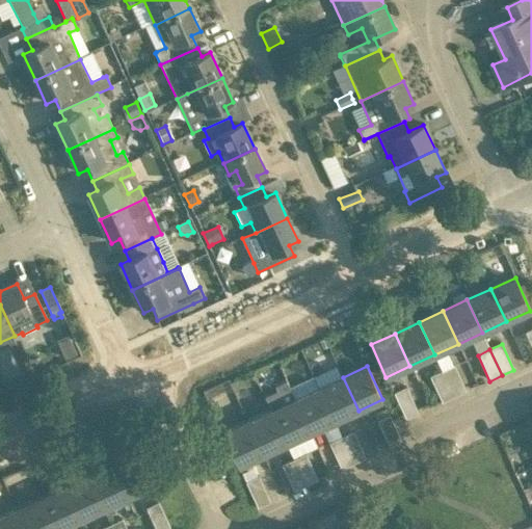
[(454,366),(442,372),(454,397),(466,392),(454,366)]
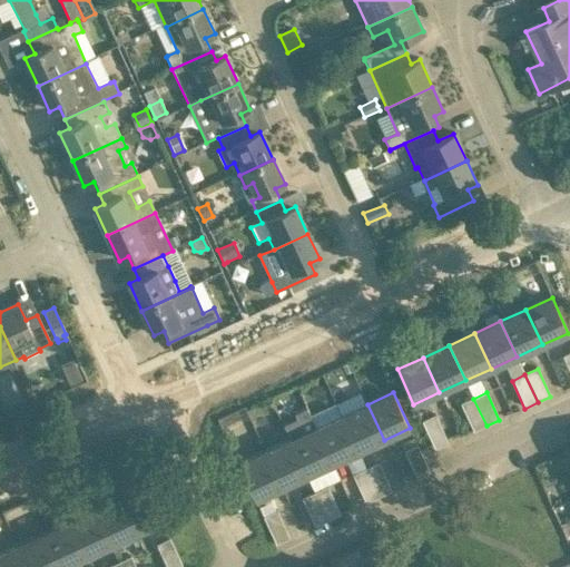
[(474,432),(487,426),(473,399),(461,404),(474,432)]
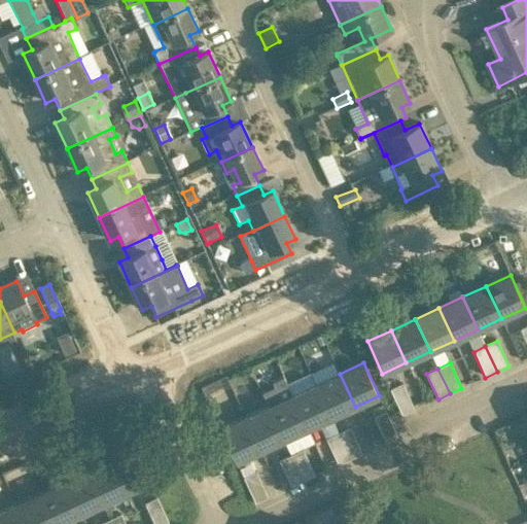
[(331,417),(355,407),(340,374),(316,385),(331,417)]
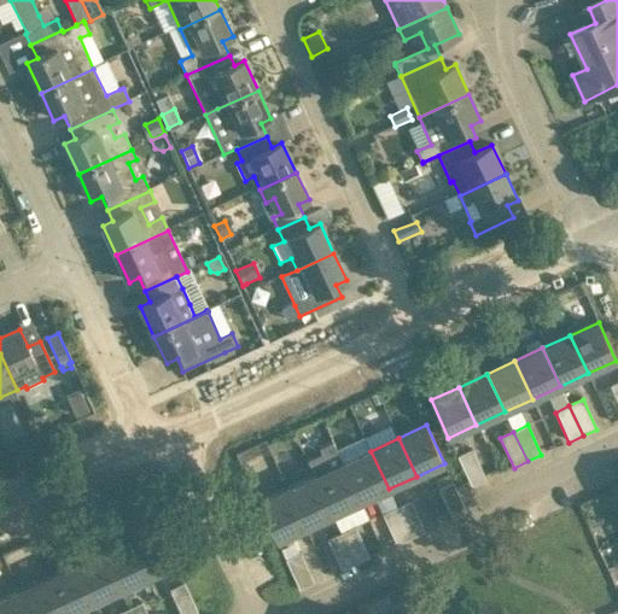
[(360,502),(389,489),(371,451),(343,463),(360,502)]
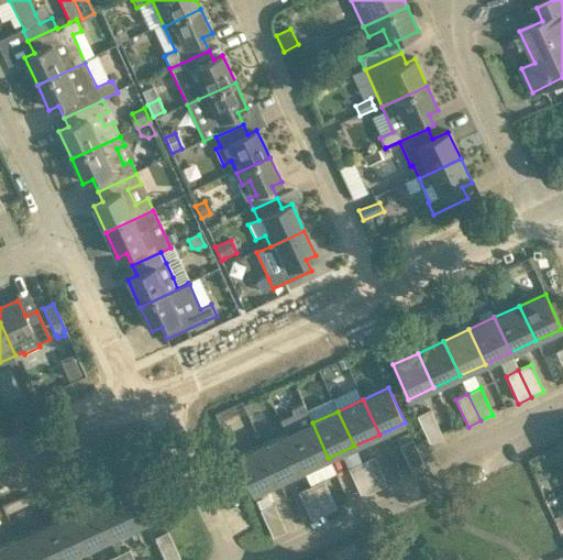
[(417,417),(430,445),(443,438),(430,412),(417,417)]
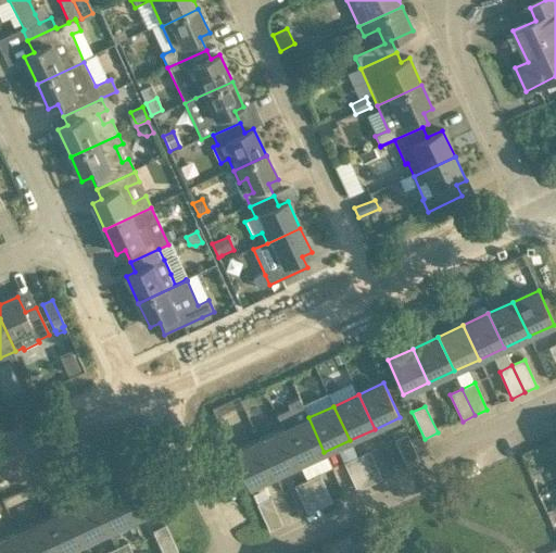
[(299,464),(324,452),(308,417),(283,429),(299,464)]
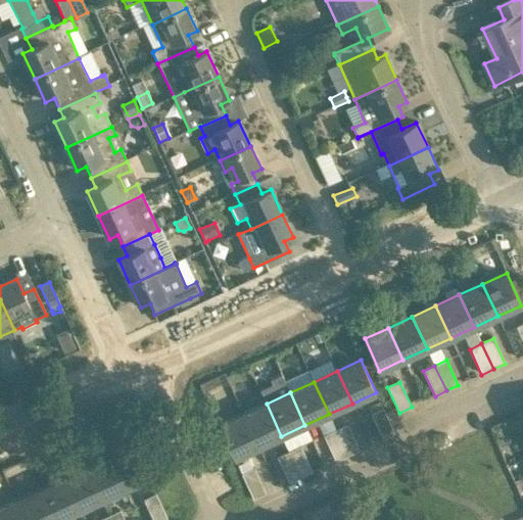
[(257,447),(281,436),(267,404),(242,415),(257,447)]
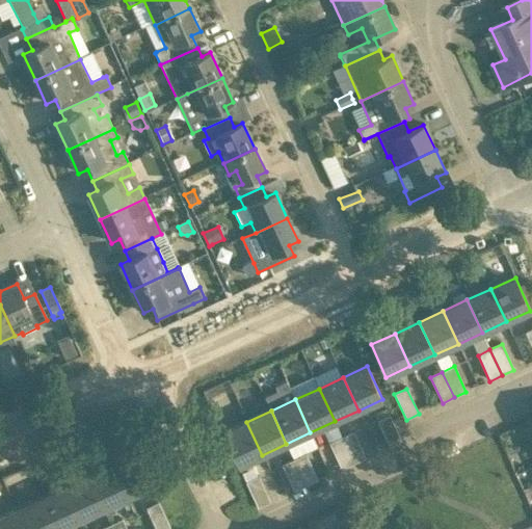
[(390,416),(377,422),(390,447),(402,442),(390,416)]
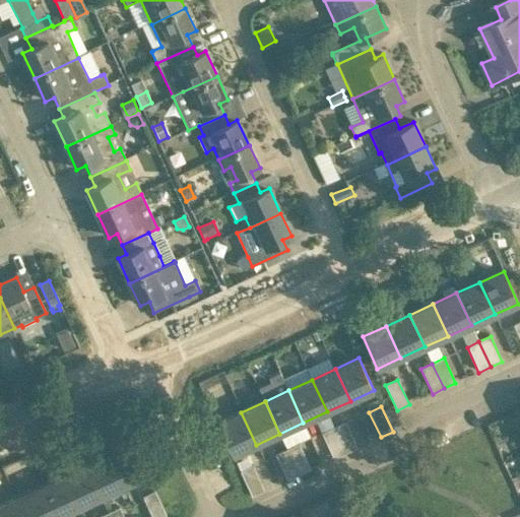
[(256,445),(241,412),(217,424),(233,455),(256,445)]
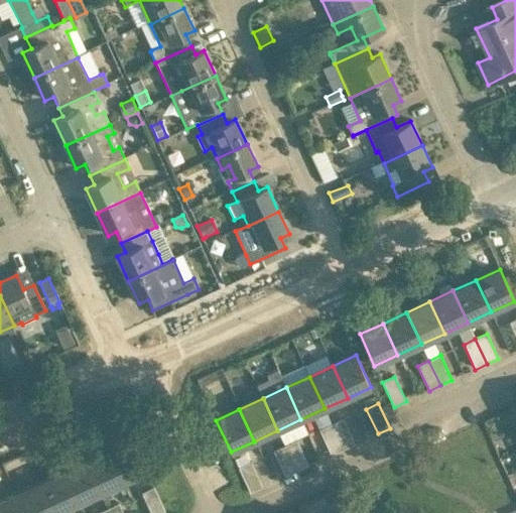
[(343,419),(332,424),(344,450),(355,444),(343,419)]
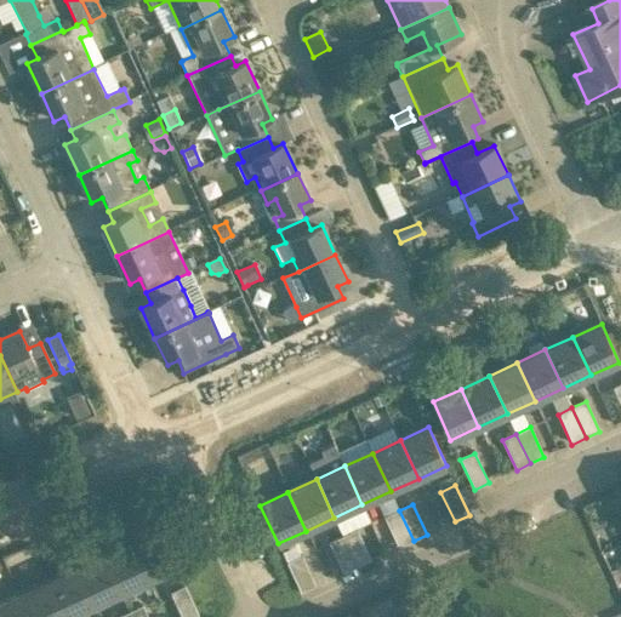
[(399,548),(414,541),(399,510),(385,518),(399,548)]
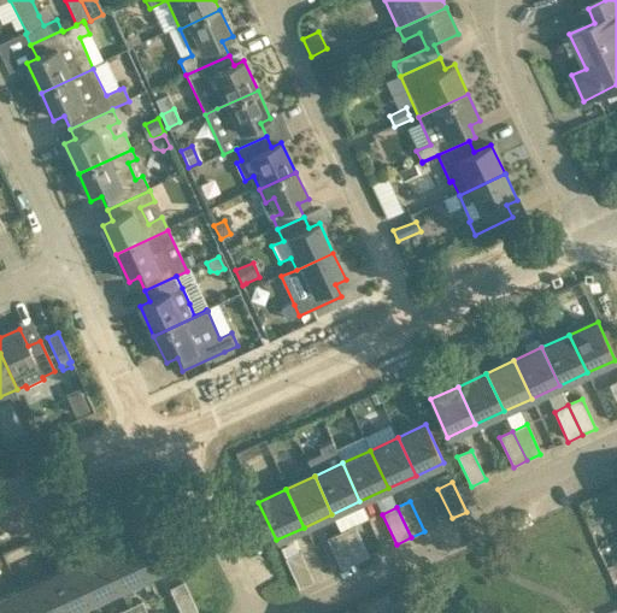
[(158,525),(157,526),(130,538),(147,577),(175,564),(158,525)]
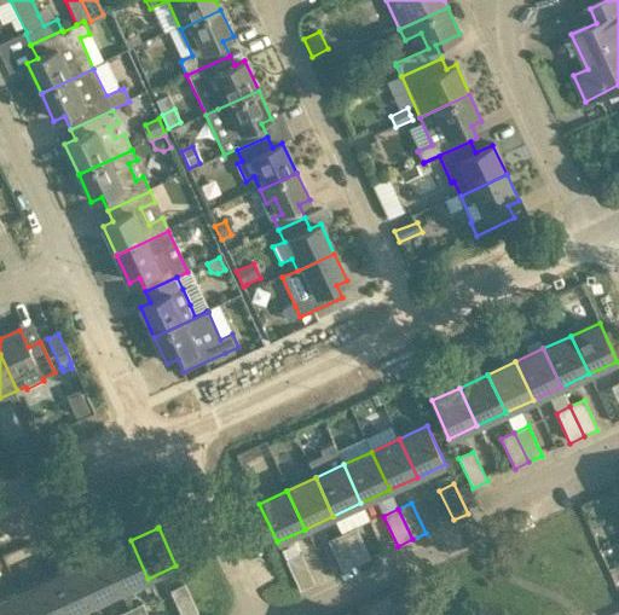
[(356,529),(342,535),(356,566),(370,558),(356,529)]
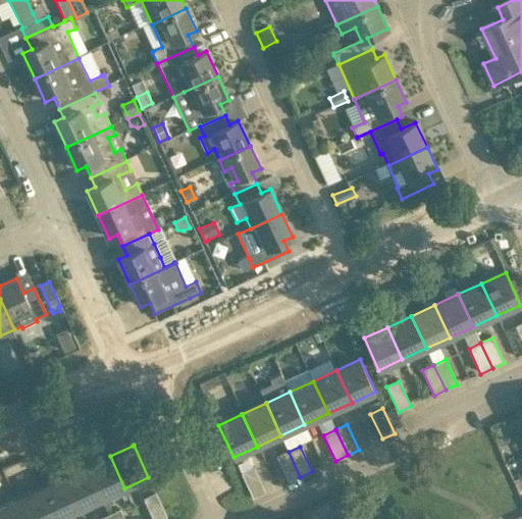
[(289,482),(300,477),(289,452),(276,457),(289,482)]
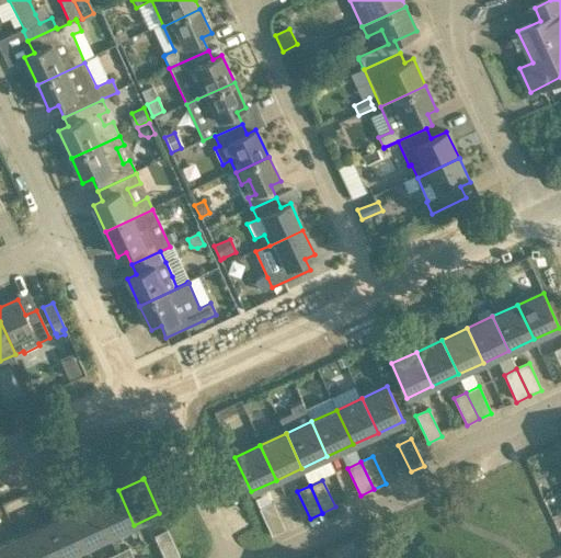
[(92,502),(109,536),(134,525),(118,490),(92,502)]
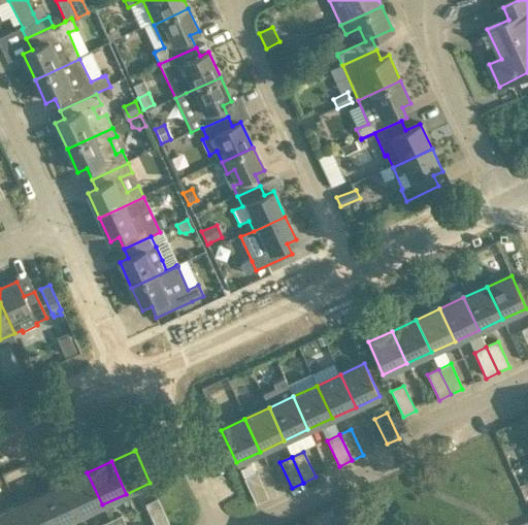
[(102,504),(87,472),(63,483),(78,516),(102,504)]
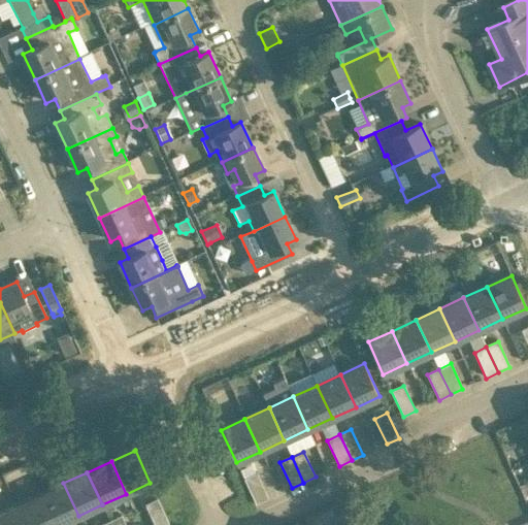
[(257,473),(244,479),(256,504),(268,499),(257,473)]
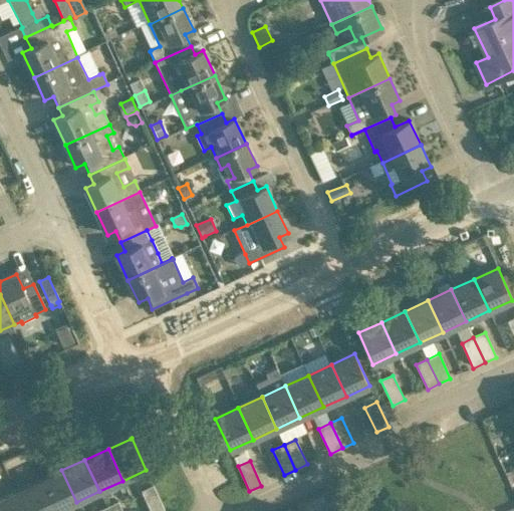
[(76,502),(61,470),(38,481),(52,510),(59,510),(76,502)]
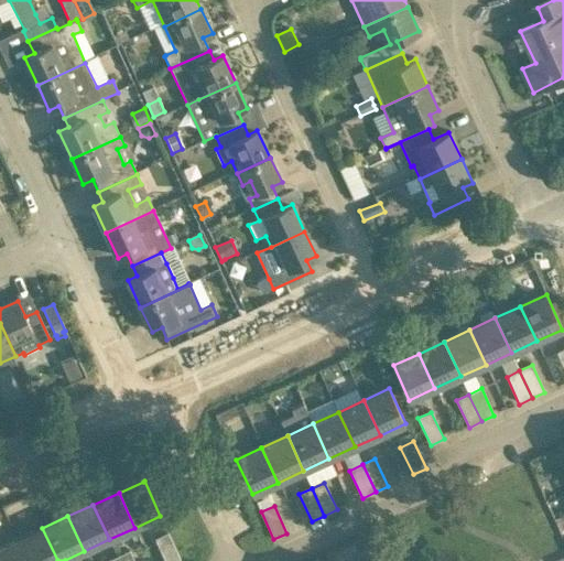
[(17,540),(26,560),(57,560),(42,528),(17,540)]
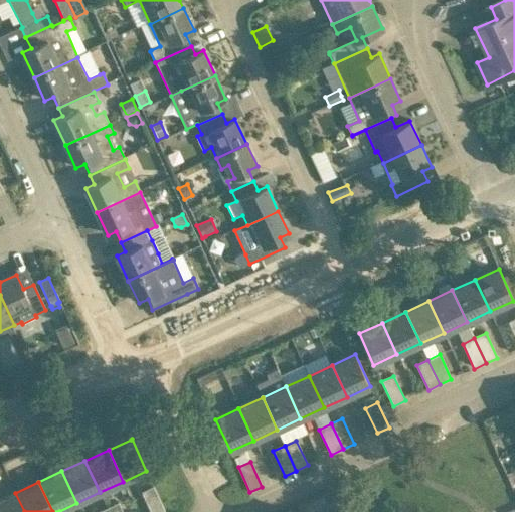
[(165,511),(154,487),(142,493),(151,511),(165,511)]
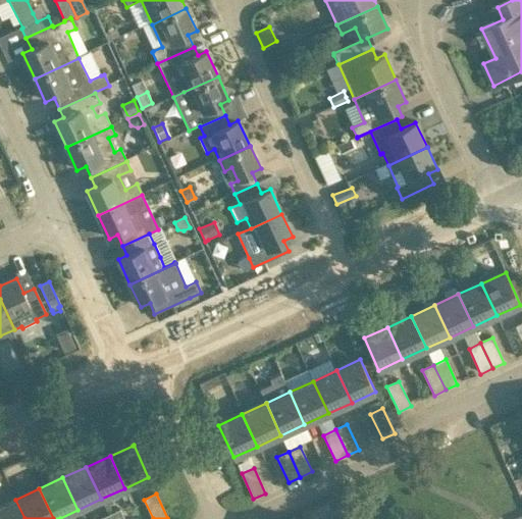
[(24,518),(15,500),(0,506),(0,518),(24,518)]
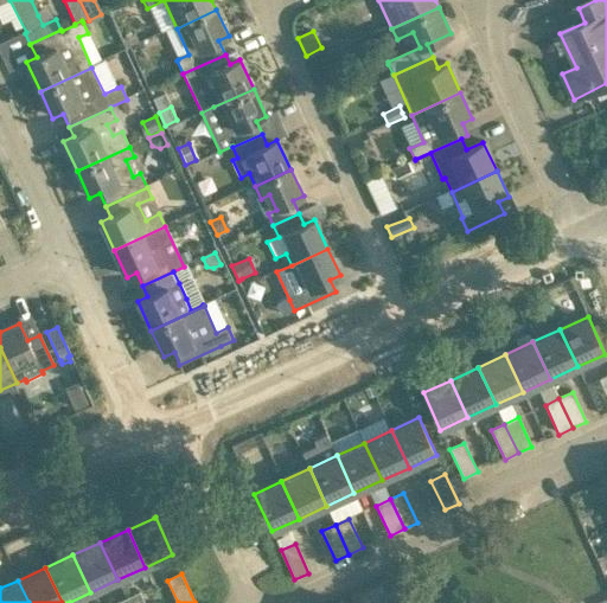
[(408,602),(401,589),(388,595),(391,602),(408,602)]
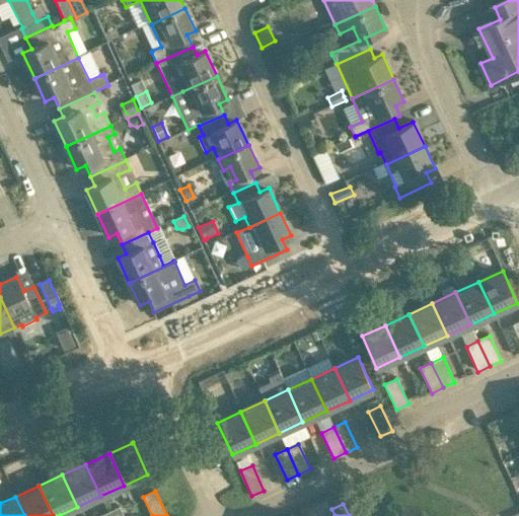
[(124,515),(120,507),(108,512),(109,515),(124,515)]
